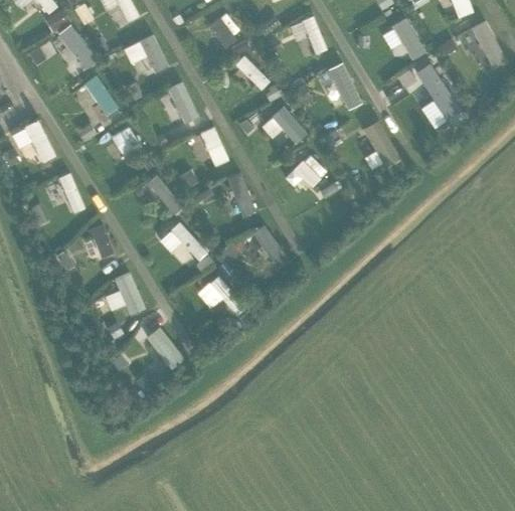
[(45,17),(56,10),(50,0),(15,0),(24,16),(40,8),(45,17)]
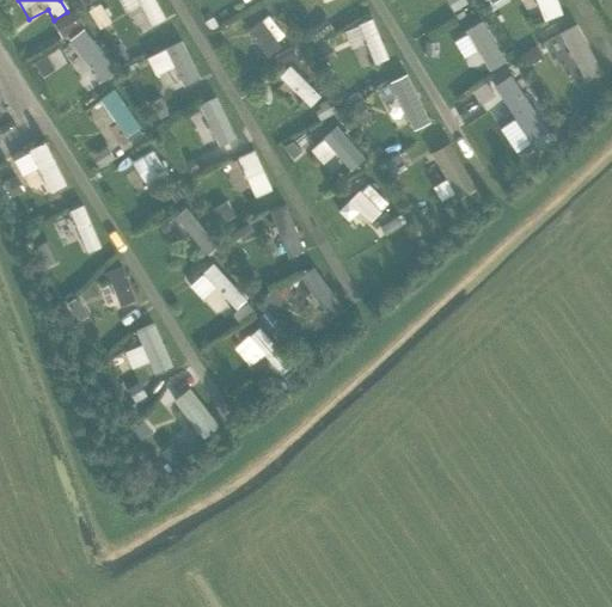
[(138,0),(148,31),(164,25),(155,0),(138,0)]
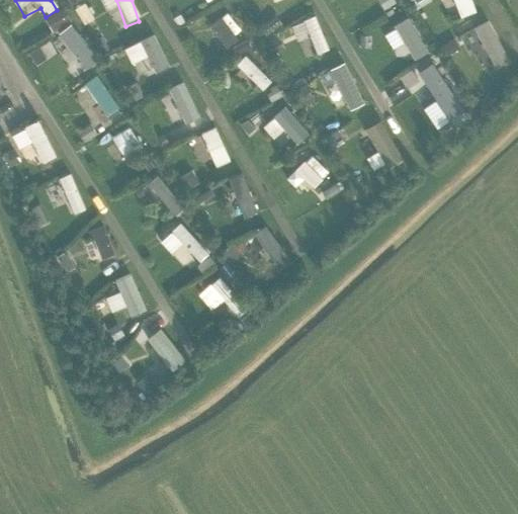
[(395,0),(384,0),(379,5),(387,14),(399,4),(395,0)]
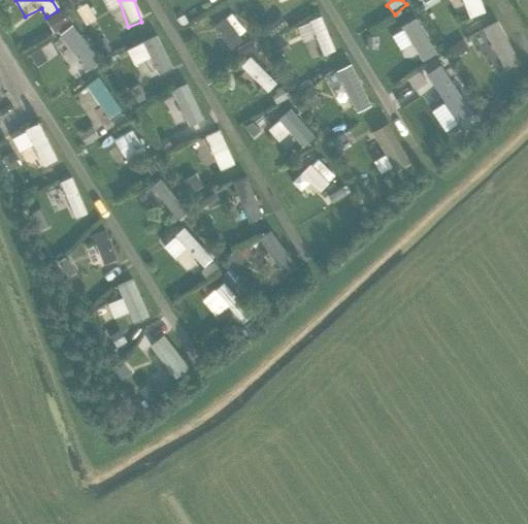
[(422,0),(422,1),(430,12),(442,2),(440,0),(422,0)]
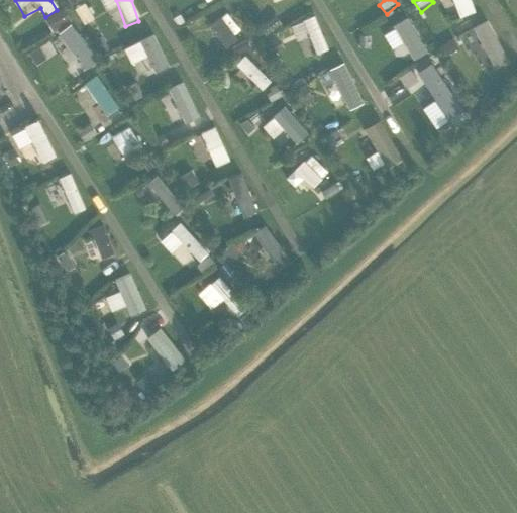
[(470,0),(453,0),(460,19),(476,13),(470,0)]
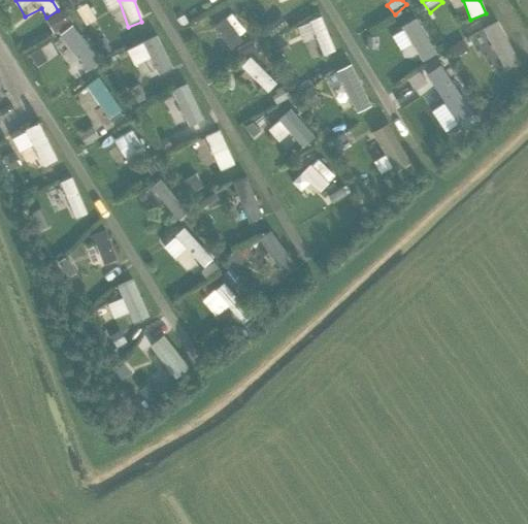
[(87,3),(75,10),(87,28),(97,22),(87,3)]
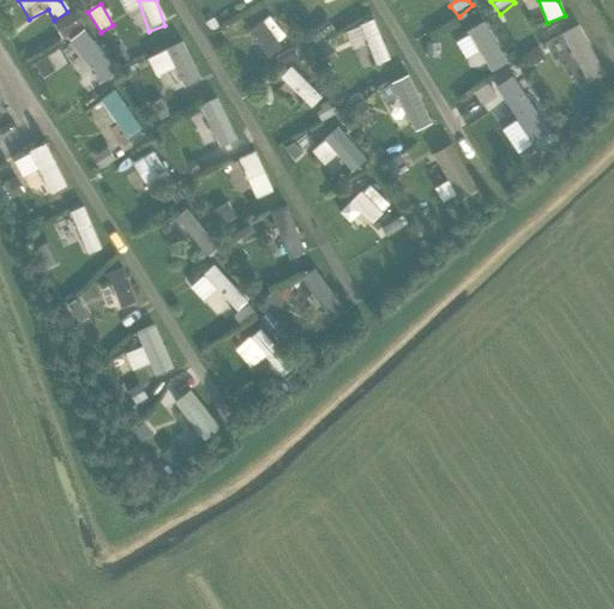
[(266,16),(247,32),(270,58),(289,40),(266,16)]
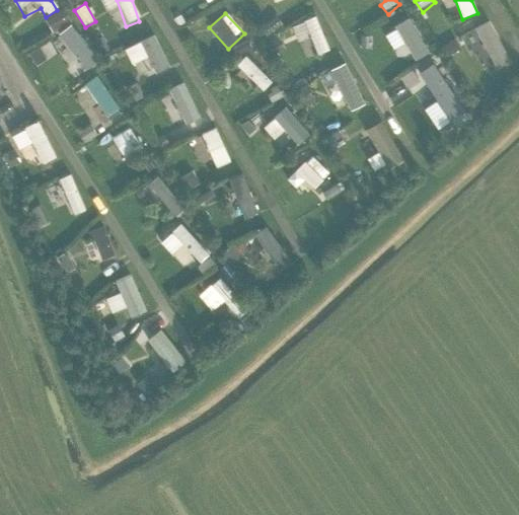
[(318,58),(330,53),(315,15),(293,25),(300,43),(310,39),(318,58)]
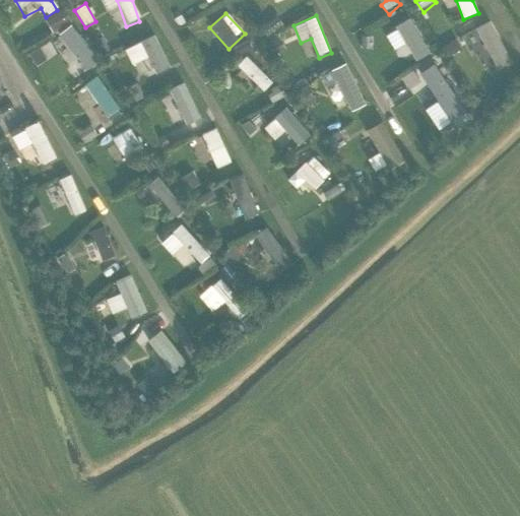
[(409,16),(385,31),(405,65),(430,50),(409,16)]
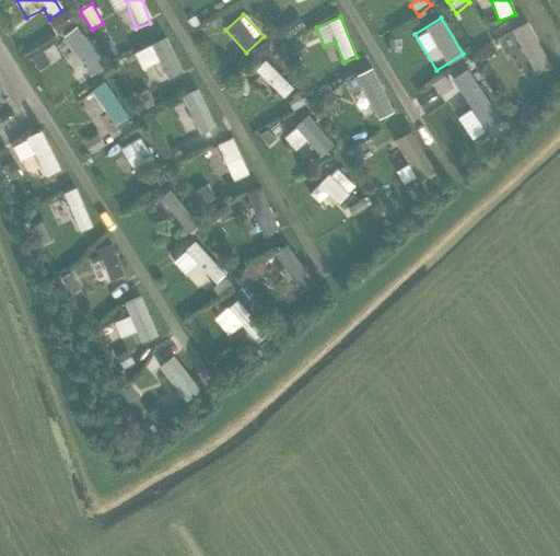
[(512,27),(531,70),(548,62),(531,20),(512,27)]
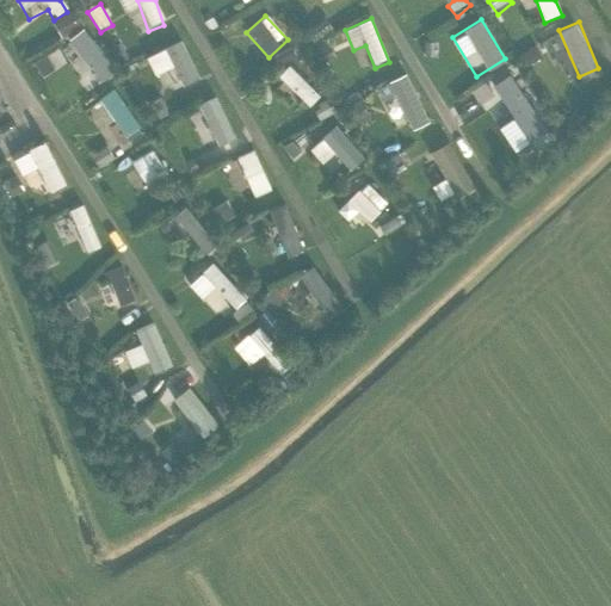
[(100,48),(91,56),(73,37),(61,48),(91,80),(113,60),(100,48)]
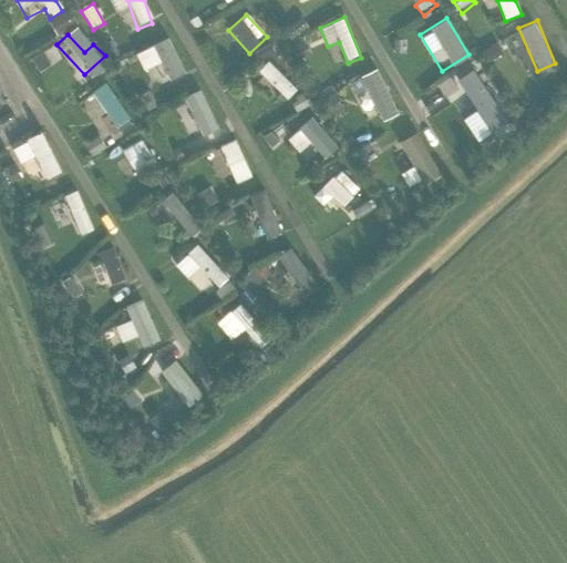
[(138,50),(152,91),(186,80),(173,39),(138,50)]
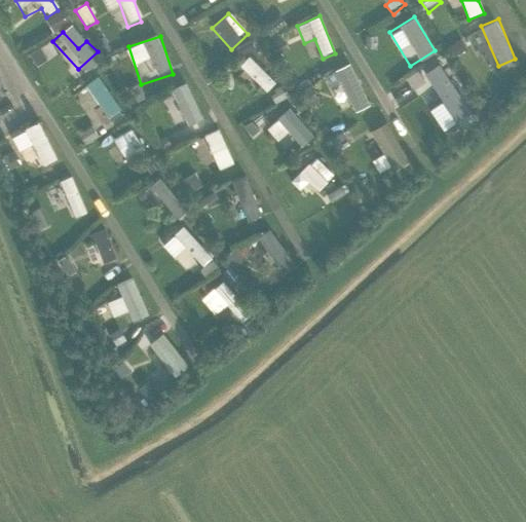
[(463,41),(449,45),(453,59),(467,54),(463,41)]
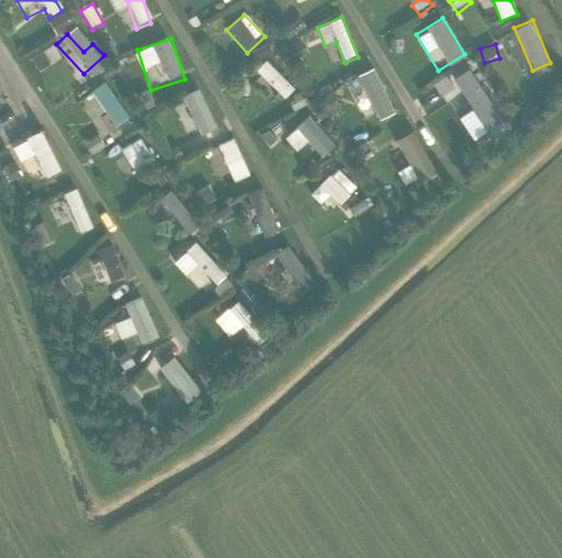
[(284,101),(295,91),(268,60),(256,71),(284,101)]
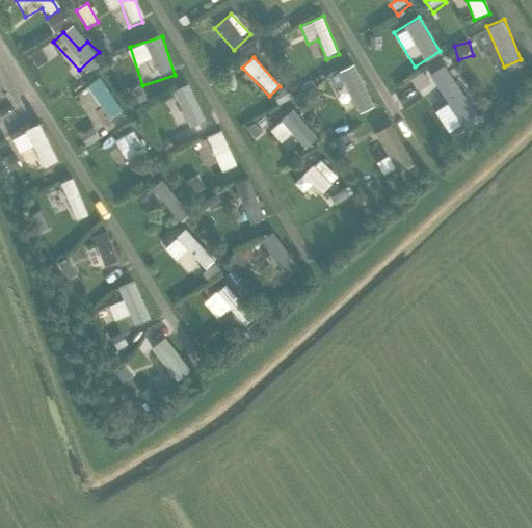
[(353,63),(336,72),(356,113),(374,105),(353,63)]
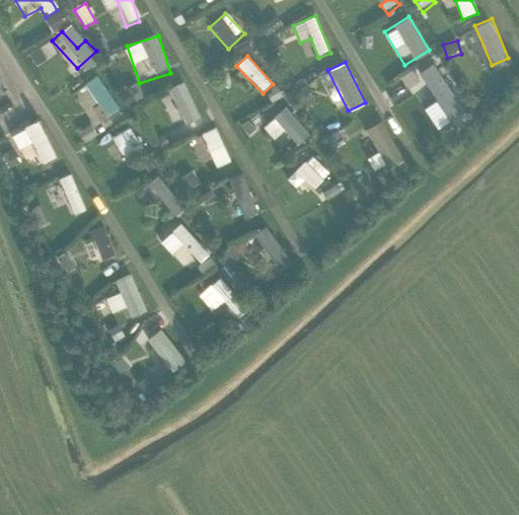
[(436,63),(412,75),(425,99),(449,87),(436,63)]
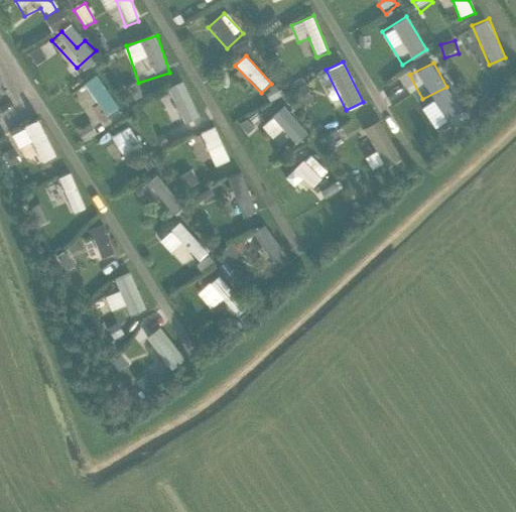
[(97,76),(83,85),(108,122),(122,112),(97,76)]
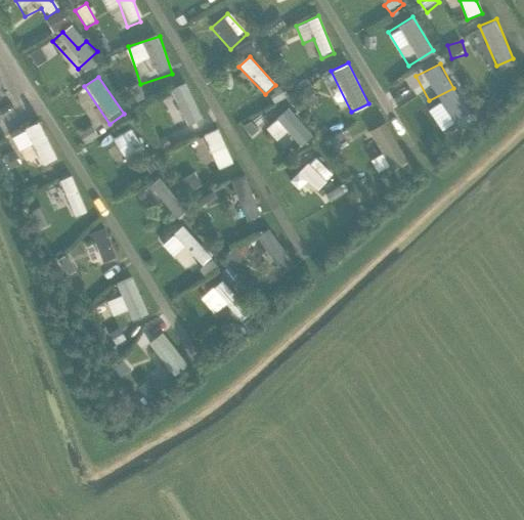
[(166,91),(181,129),(202,121),(186,82),(166,91)]
